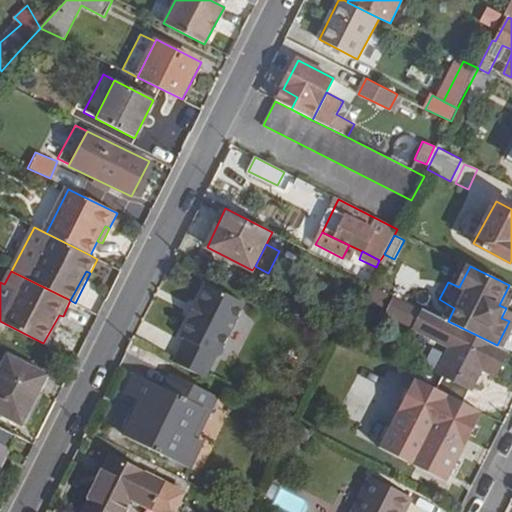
[(187,339),(175,362),(208,378),(220,355),(221,355),(246,302),(208,284),(200,303),(197,302),(190,318),(192,319),(183,337),(187,339)]
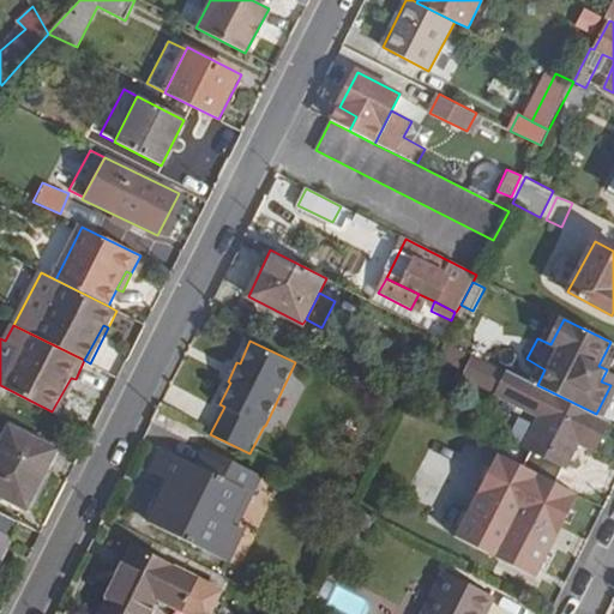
[(444,343),(437,357),(458,369),(465,354),(444,343)]
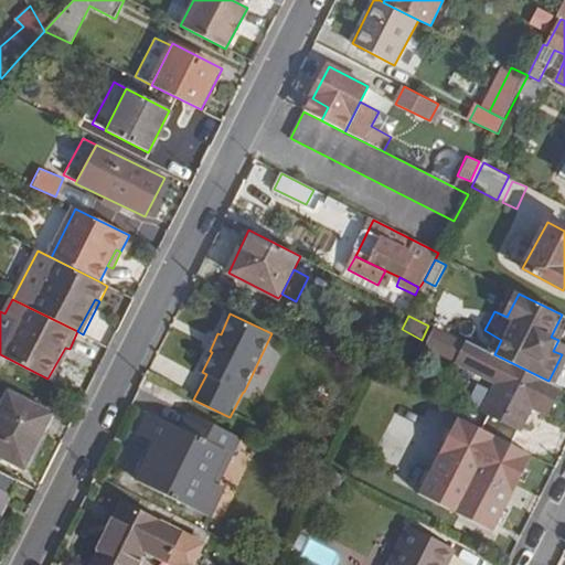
[(533,408),(546,414),(561,386),(553,384),(548,381),(494,354),(436,324),(425,347),(499,384),(484,411),(521,429),(533,408)]
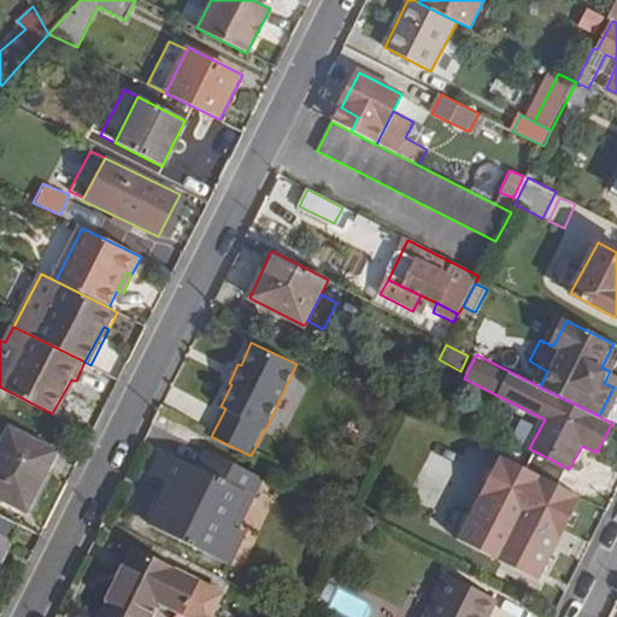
[(76,381),(71,380),(52,413),(58,416),(76,381)]
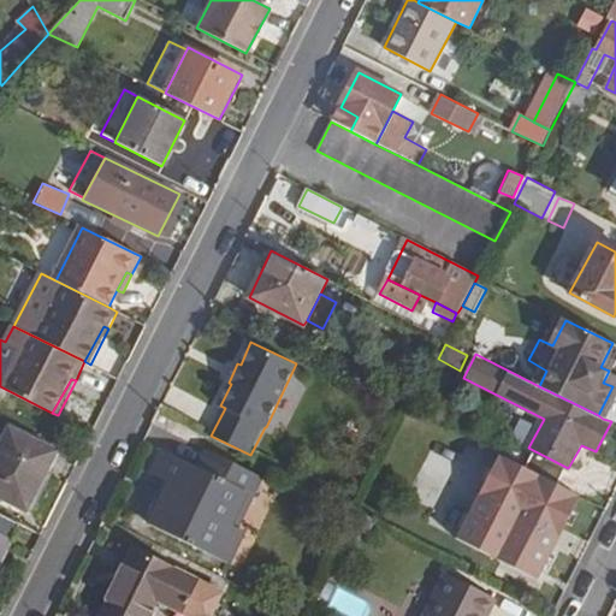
[(603,419),(615,391),(615,389),(612,386),(598,415),(603,419)]
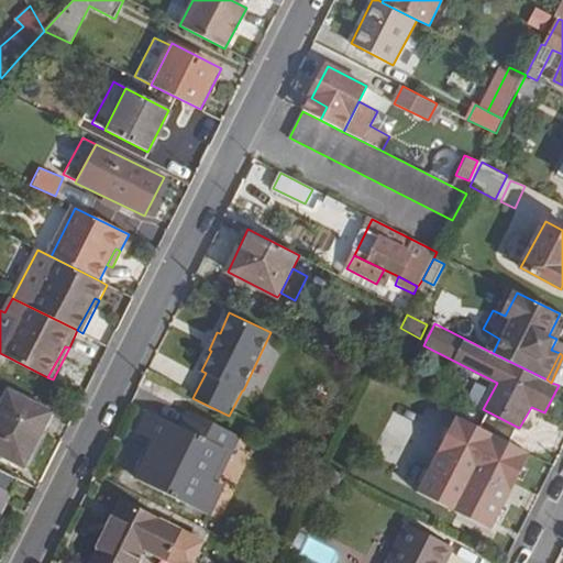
[(52,412),(9,393),(0,410),(0,453),(25,466),(52,412)]
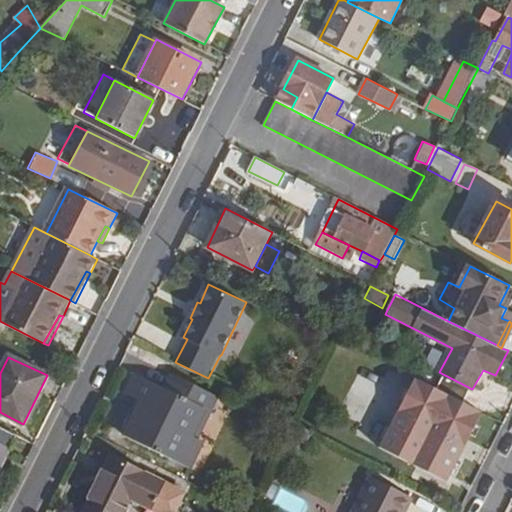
[(437,451),(439,453),(468,399),(412,370),(407,380),(428,391),(406,436),(408,437),(401,452),(429,466),(437,451)]
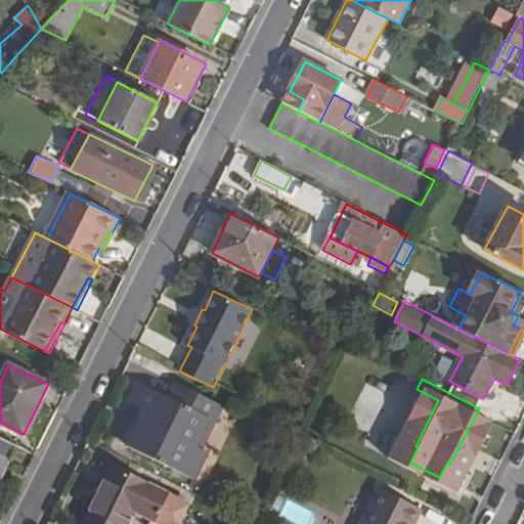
[(129,402),(145,409),(129,444),(197,477),(209,451),(199,446),(213,419),(217,421),(223,406),(174,382),(166,396),(139,383),(129,402)]
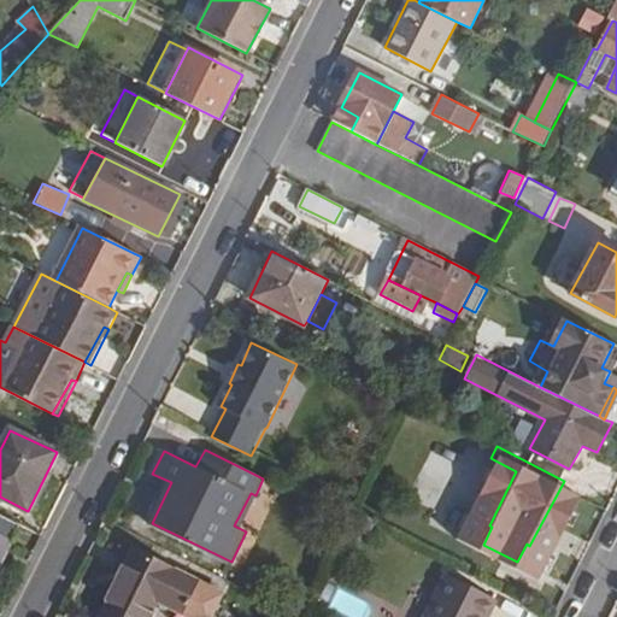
[(377,519),(358,510),(351,523),(370,533),(377,519)]
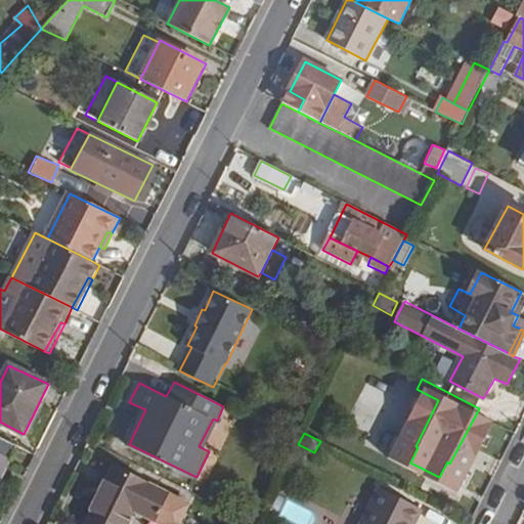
[(0,481),(4,473),(0,471),(0,456),(1,454),(11,459),(17,446),(0,437),(0,481)]
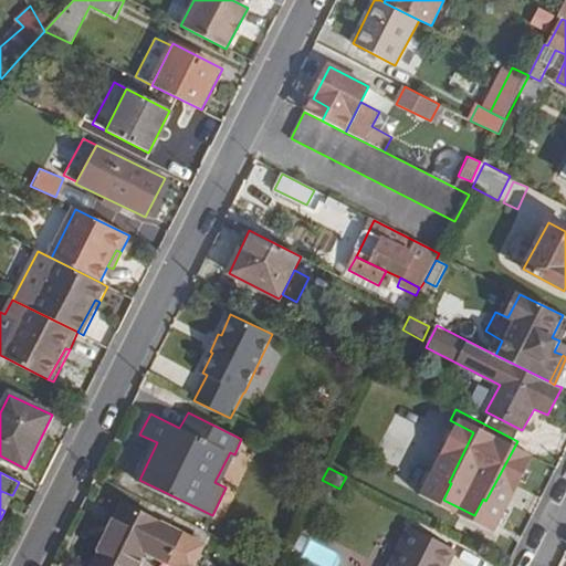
[(12,495),(1,491),(0,493),(0,509),(4,511),(12,495)]
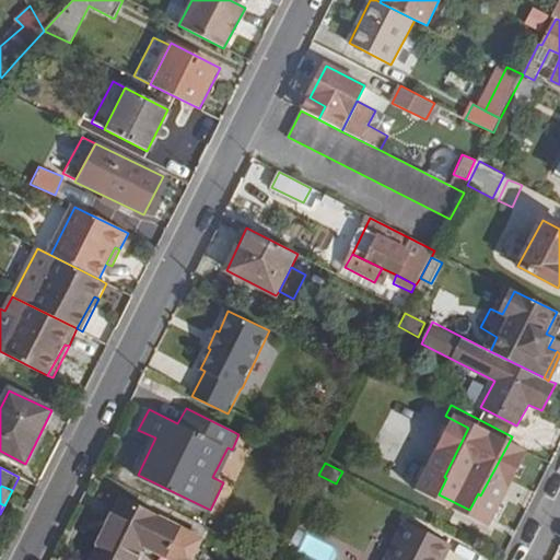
[(191,559),(202,539),(121,499),(91,559),(136,559),(143,546),(174,559),(191,559)]
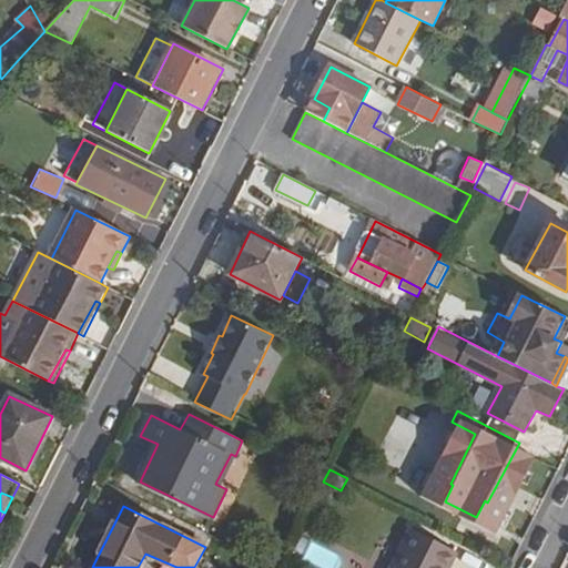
[(443,567),(452,550),(412,530),(392,567),(443,567)]
